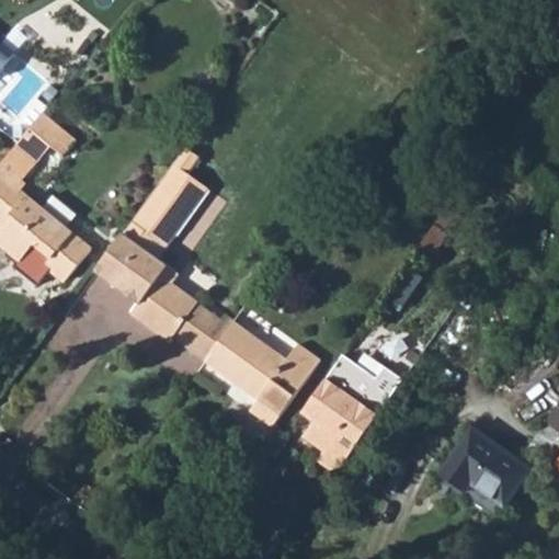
[(0,219),(3,223),(0,227),(0,247),(19,261),(26,251),(32,244),(48,259),(44,264),(64,282),(90,248),(9,182),(30,157),(34,160),(48,144),(61,153),(73,139),(41,111),(14,144),(0,161),(0,219)]
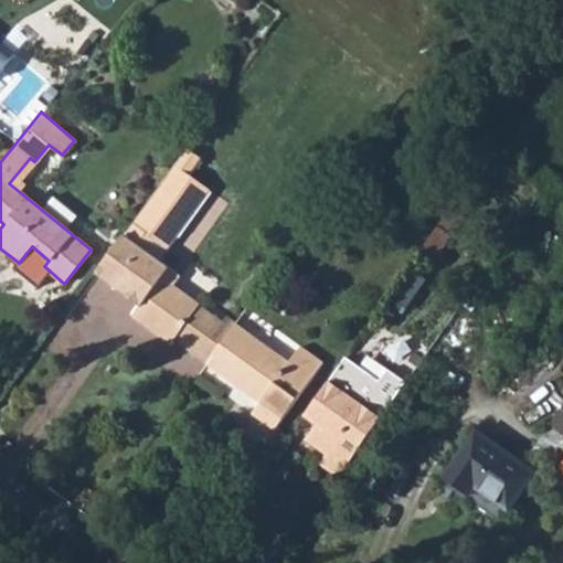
[(95,276),(140,309),(133,319),(176,349),(179,346),(204,364),(231,328),(178,289),(184,282),(158,262),(176,238),(171,235),(206,188),(186,172),(193,161),(182,152),(95,276)]
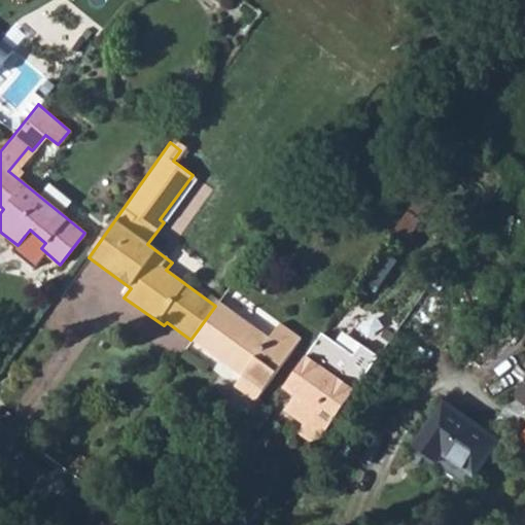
[(164,222),(147,244),(151,247),(201,180),(193,175),(160,219),(164,222)]
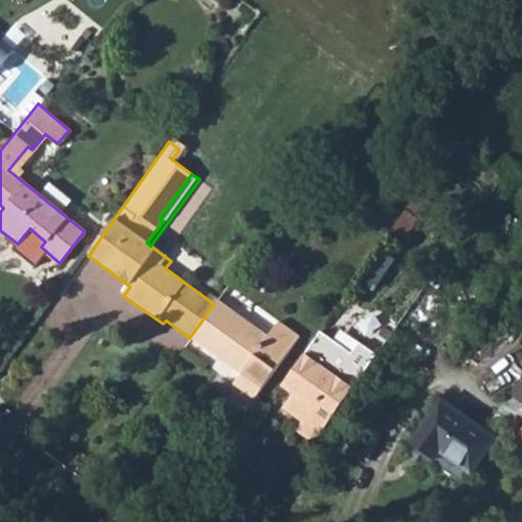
[(385,237),(398,247),(418,221),(403,212),(385,237)]
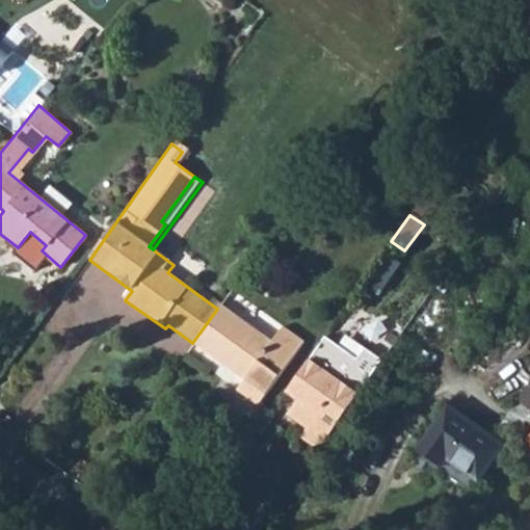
[(25,238),(42,250),(46,245),(30,232),(25,238)]
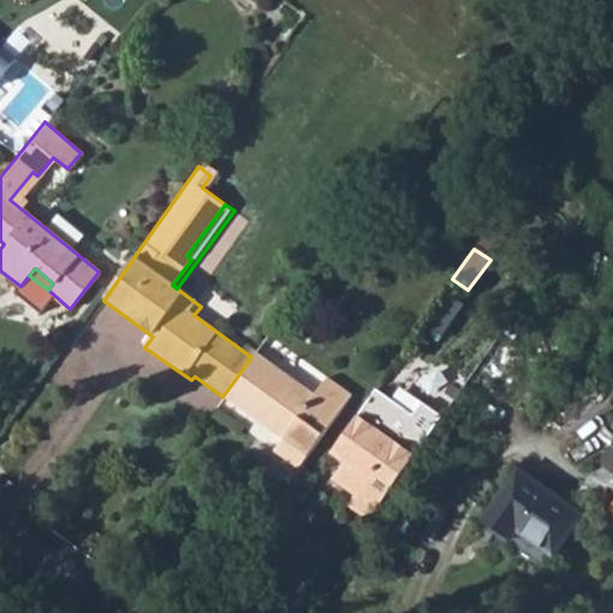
[(222,397),(247,412),(248,410),(284,435),(273,448),(296,465),(350,394),(326,376),(314,393),(255,352),(251,357),(222,397)]
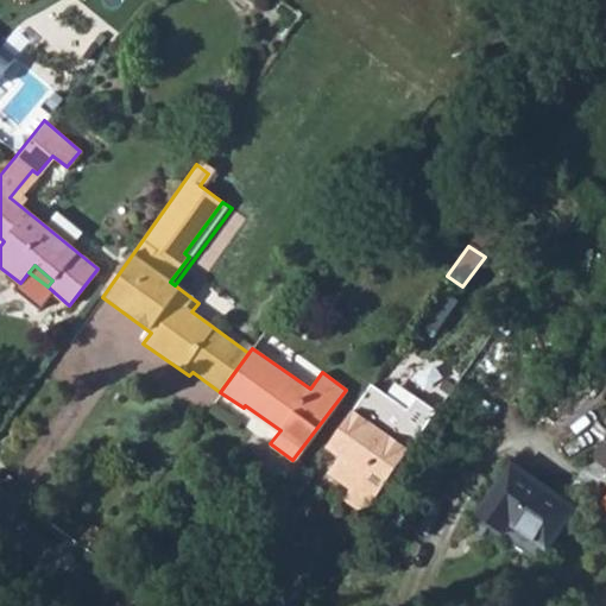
[(389,396),(371,383),(352,410),(339,428),(354,439),(370,417),(372,418),(389,396)]
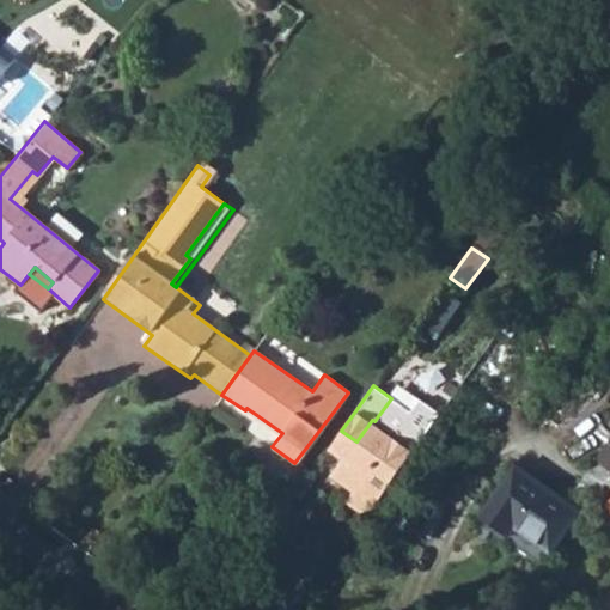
[(346,501),(366,516),(410,453),(439,413),(419,400),(410,412),(391,398),(374,421),(372,420),(357,441),(333,476),(353,492),(346,501)]
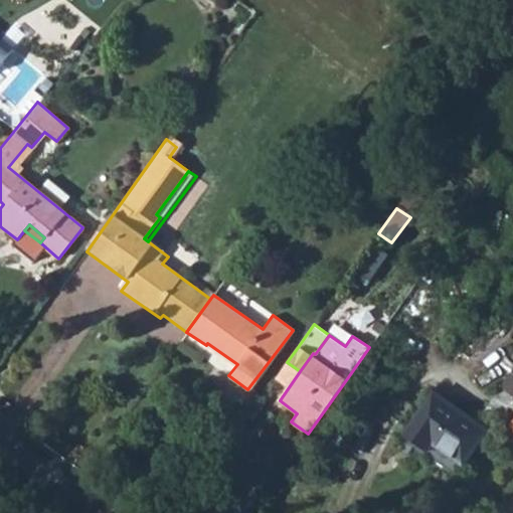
[(508,425),(512,417),(512,368),(485,409),(508,425)]
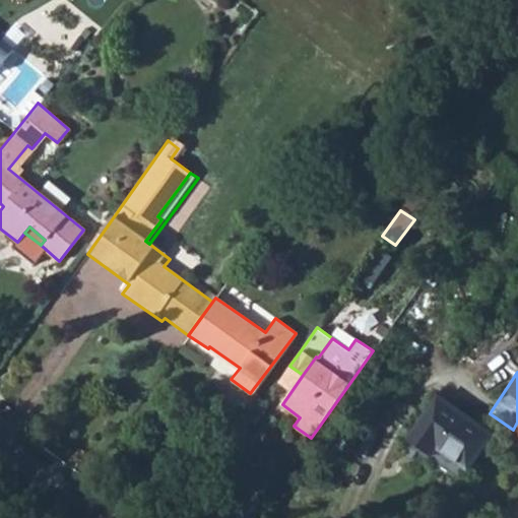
[(407,439),(430,455),(436,448),(465,468),(490,433),(437,396),(407,439)]
